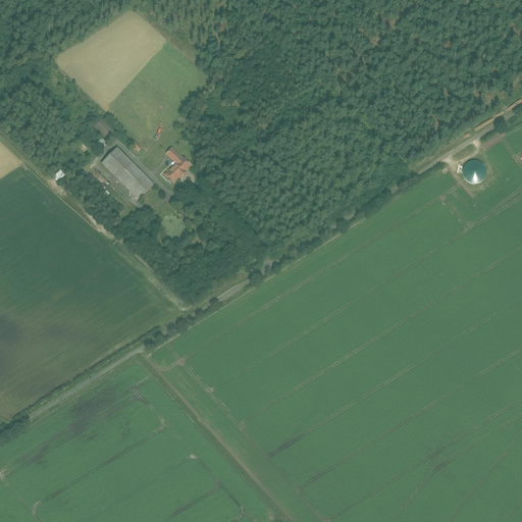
[(101,118),(93,125),(100,134),(104,129),(106,132),(109,128),(101,118)]
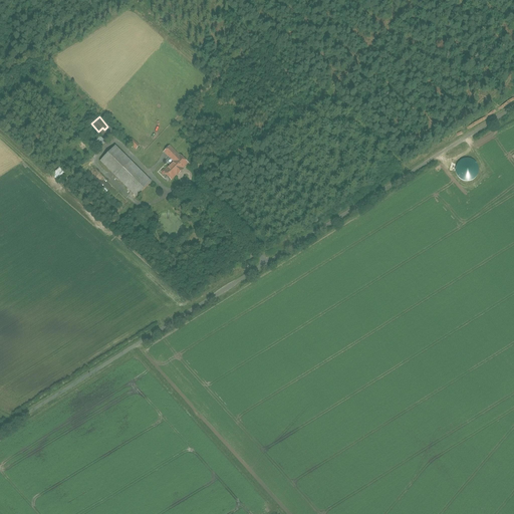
[(100,142),(102,140),(98,137),(93,143),(98,148),(102,144),(100,142)]
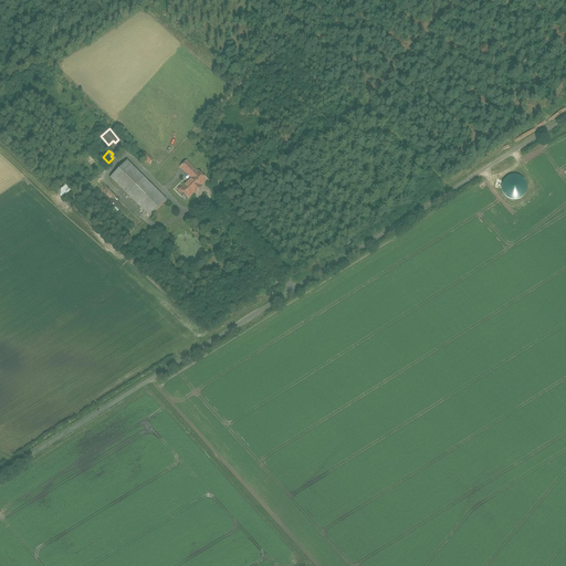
[(148,153),(143,154),(147,164),(152,161),(148,153)]
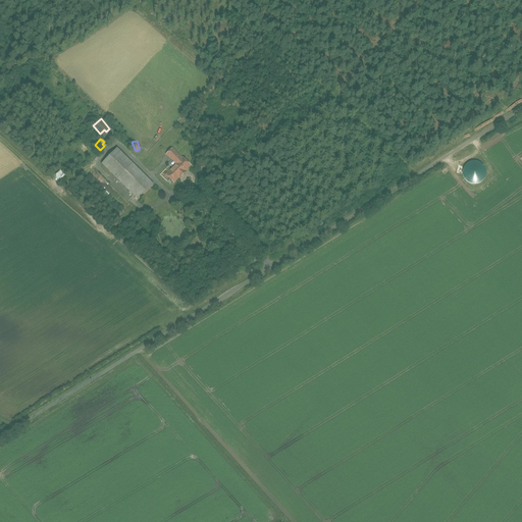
[(172,147),(164,154),(173,163),(162,173),(172,184),(191,166),(172,147)]
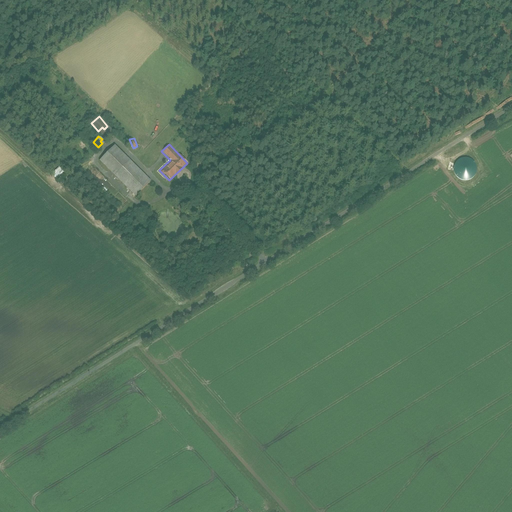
[(149,181),(113,145),(98,160),(134,196),(149,181)]
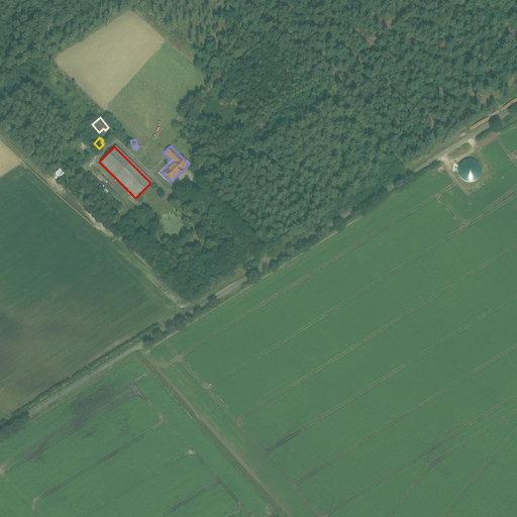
[(52,176),(57,181),(64,174),(59,169),(52,176)]
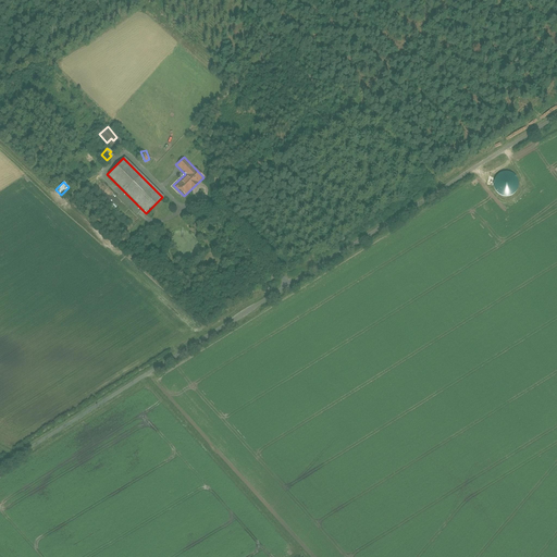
[(494,188),(496,188),(496,195),(511,195),(511,185),(494,186),(494,188)]
